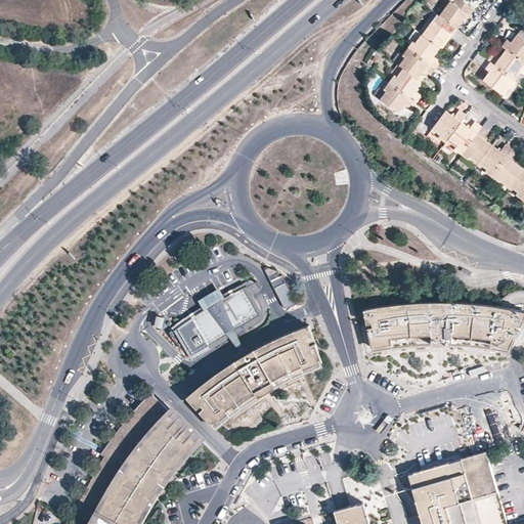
[(457,0),(445,0),(436,13),(439,15),(441,17),(452,2),(455,4),(457,0)]
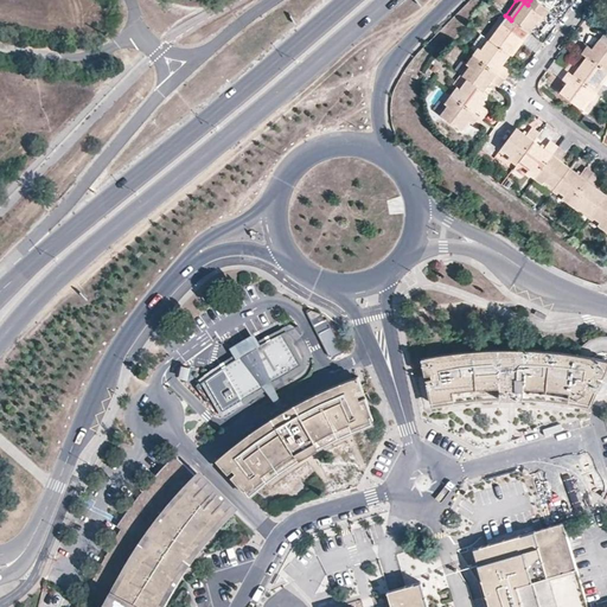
[(545,18),(548,20),(553,13),(534,0),(530,0),(528,5),(524,2),(511,20),(532,36),(540,26),(545,18)]
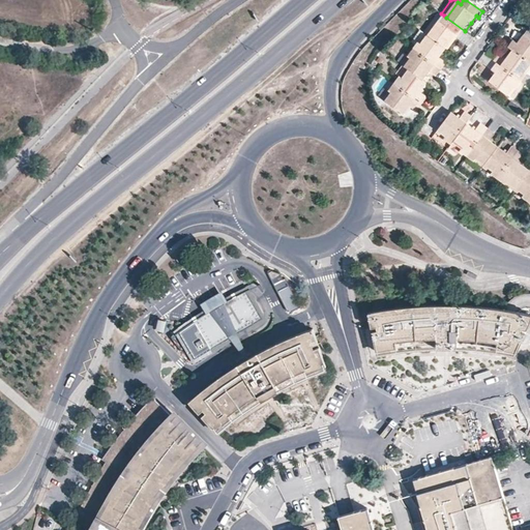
[(460,37),(465,31),(446,18),(442,24),(439,22),(429,36),(447,50),(458,35),(460,37)]
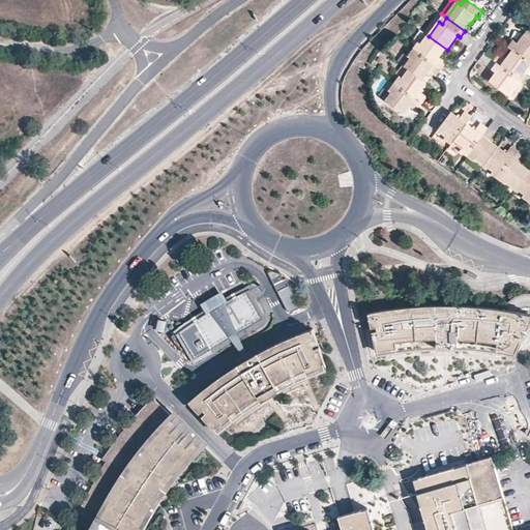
[(425,34),(421,31),(415,39),(420,43),(422,45),(429,36),(425,34)]
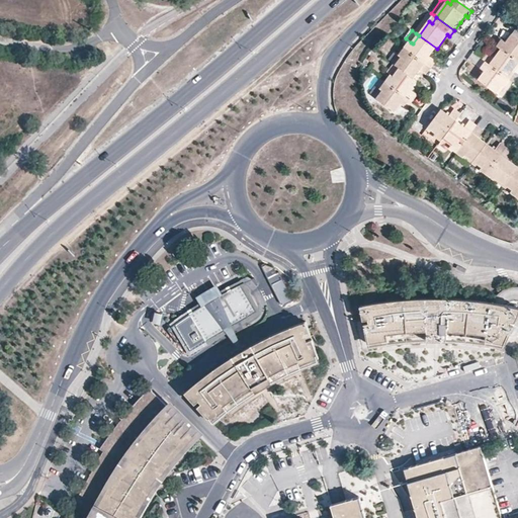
[(439,51),(449,36),(447,34),(437,49),(439,51)]
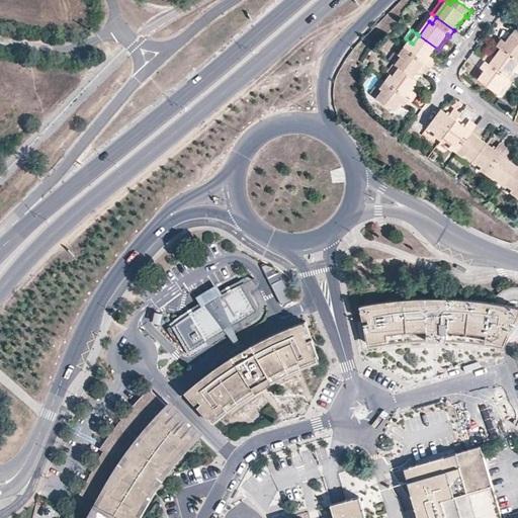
[(517,37),(514,34),(508,42),(501,37),(497,45),(503,51),(517,61),(517,37)]
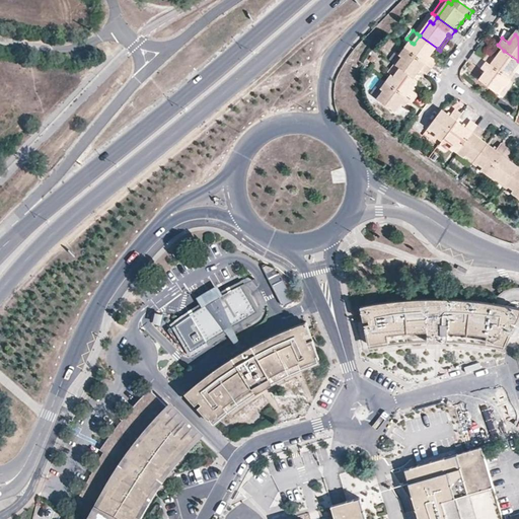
[(438,49),(420,35),(414,44),(412,43),(405,49),(433,69),(439,63),(432,57),(438,49)]
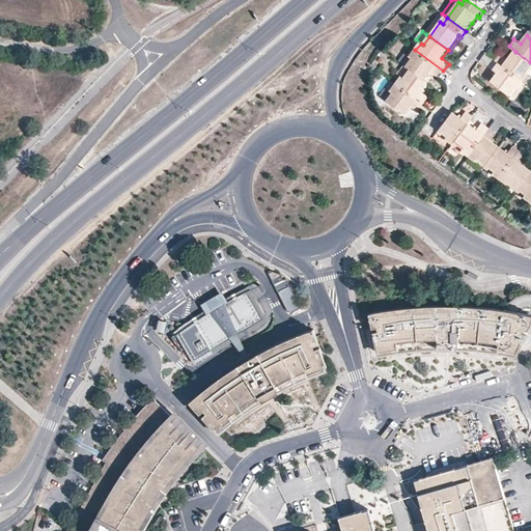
[(438,78),(443,71),(415,50),(410,58),(412,60),(407,68),(410,71),(424,81),(430,74),(438,78)]
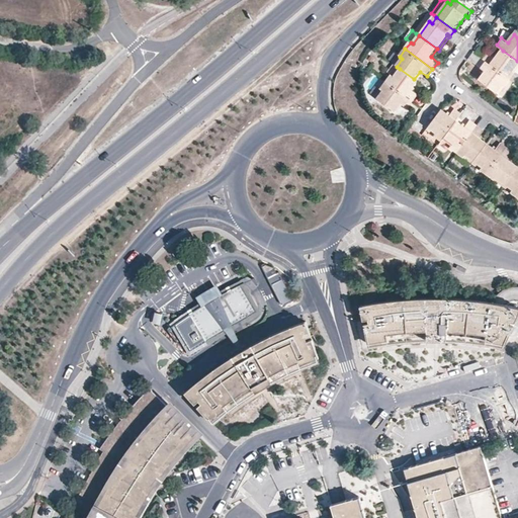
[(517,66),(517,61),(503,51),(497,59),(490,54),(485,60),(511,80),(517,74),(514,72),(517,66)]
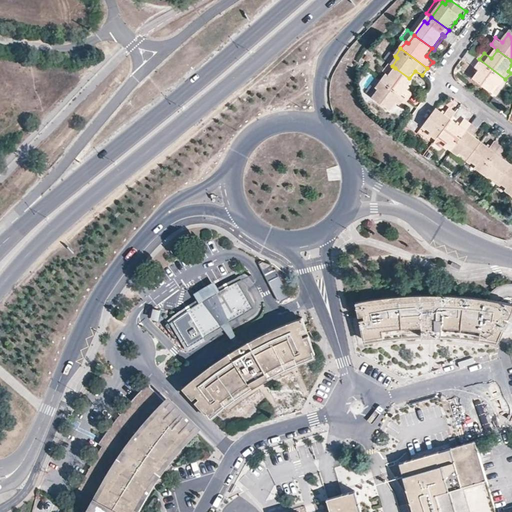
[(395,56),(389,51),(383,59),(389,64),(392,66),(397,58),(395,56)]
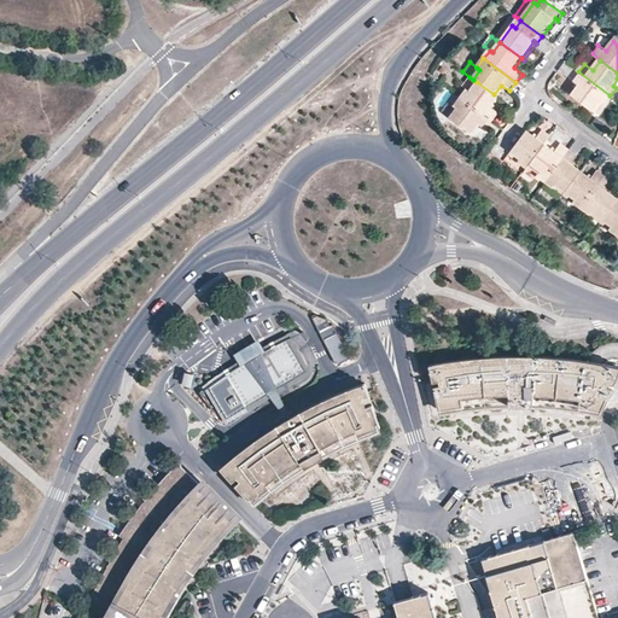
[(610,95),(578,71),(572,81),(579,86),(573,97),(594,111),(601,101),(604,104),(610,95)]
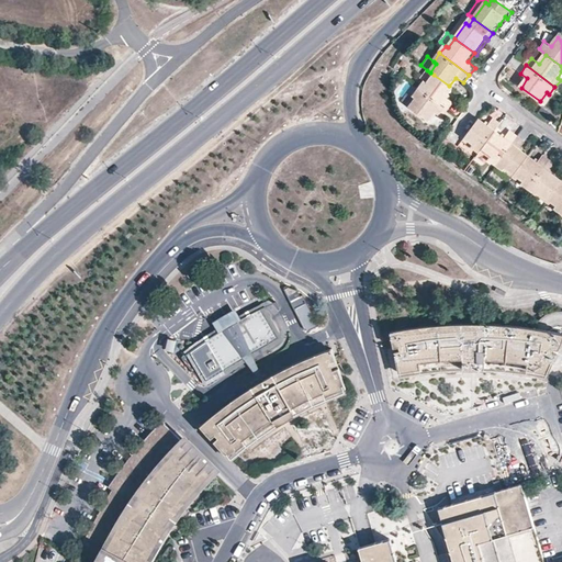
[(428,83),(434,75),(430,72),(425,81),(428,83)]
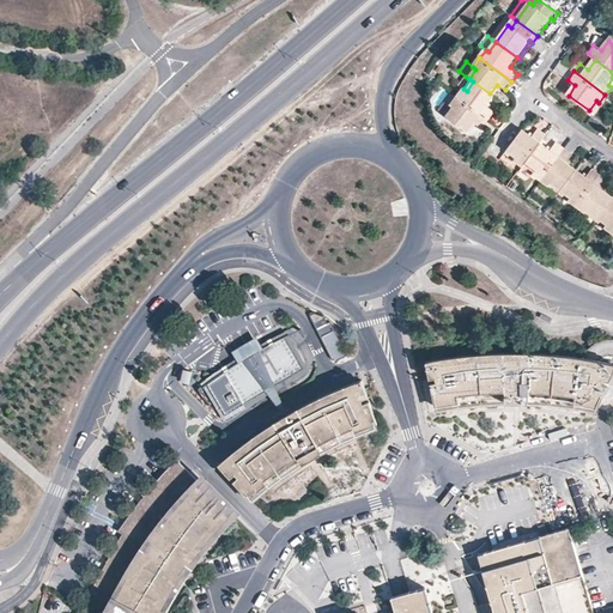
[(495,98),(490,93),(473,82),(467,91),(463,89),(457,97),(490,121),(496,114),(489,107),(495,98)]
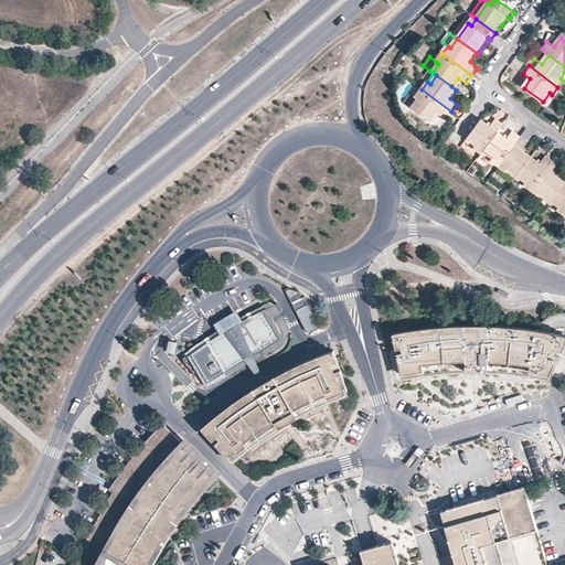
[(446,119),(451,112),(422,89),(416,97),(418,99),(412,107),(432,123),(438,114),(446,119)]
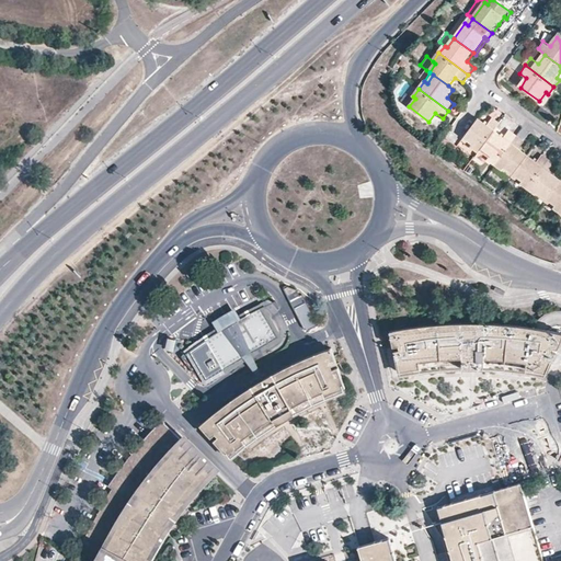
[(542,103),(548,94),(546,92),(539,101),(542,103)]
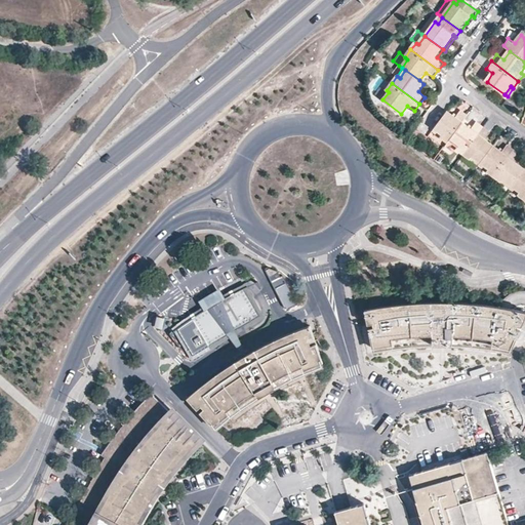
[(451,142),(465,123),(470,116),(462,111),(457,118),(449,112),(436,129),(444,135),(442,138),(449,144),(451,142)]
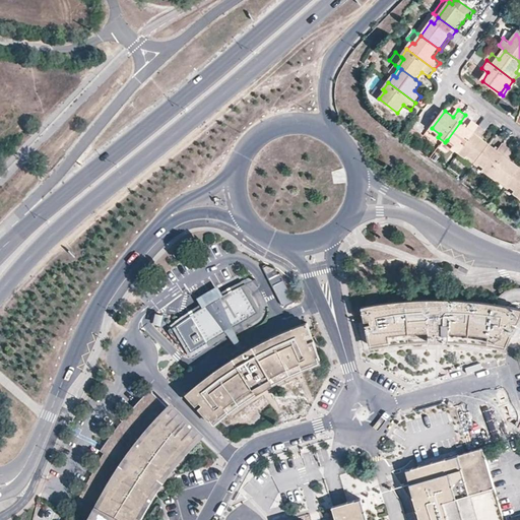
[(468,128),(460,122),(447,140),(455,146),(453,148),(460,153),(480,126),(473,121),(468,128)]
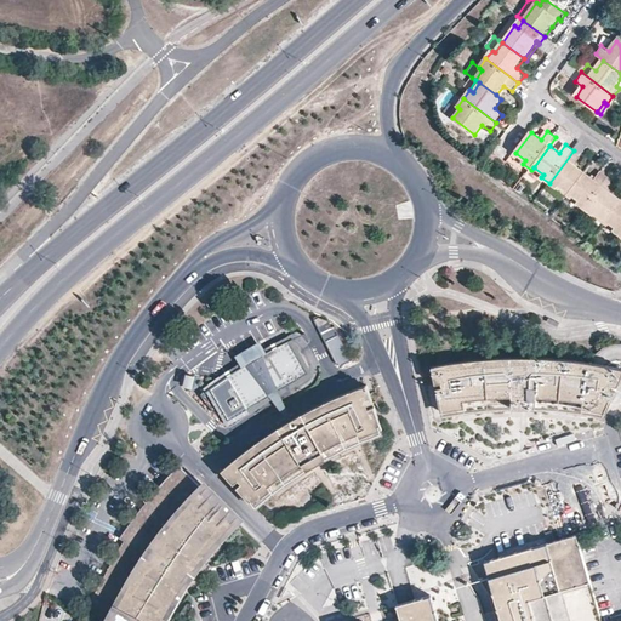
[(582,157),(574,151),(550,183),(558,189),(559,187),(570,194),(587,172),(576,164),(582,157)]
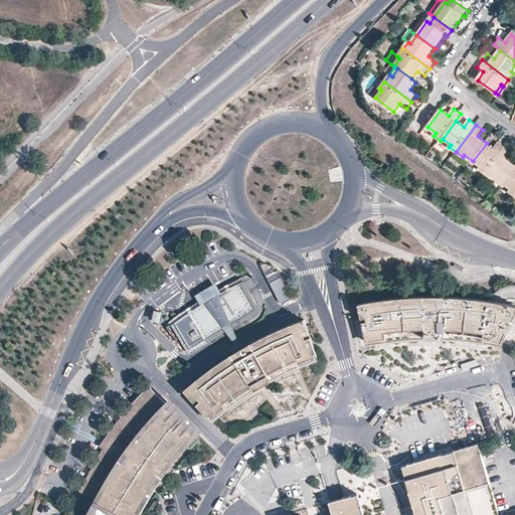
[(436,133),(427,127),(425,130),(434,136),(436,133)]
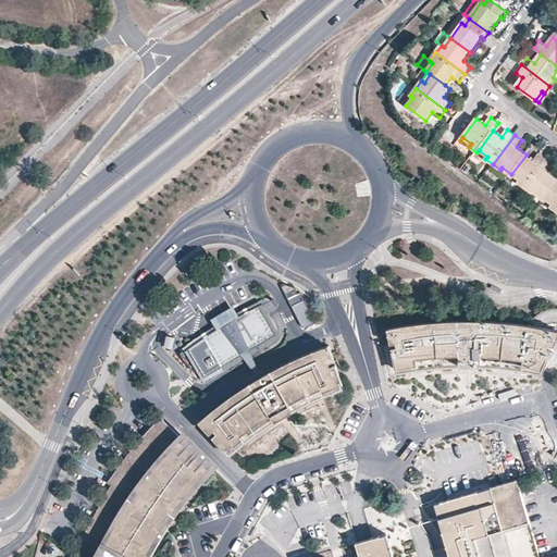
[(534,161),(527,155),(511,174),(520,181),(518,183),(527,189),(548,160),(540,153),(534,161)]
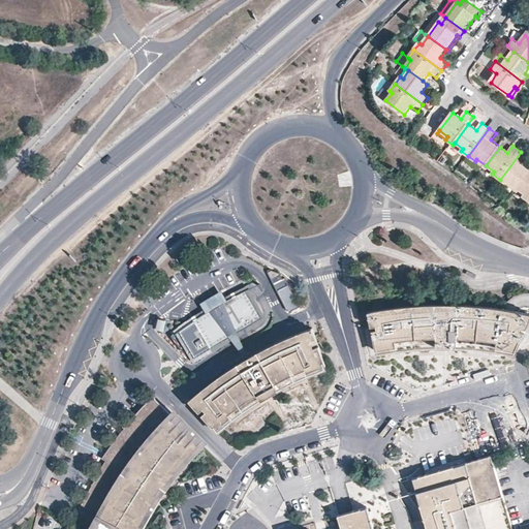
[(527,157),(521,152),(500,180),(506,184),(508,182),(517,188),(528,170),(528,167),(522,163),(527,157)]
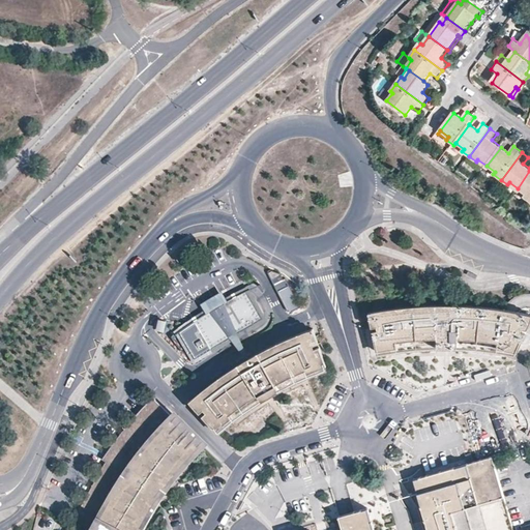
[(477,159),(476,162),(486,168),(487,166),(477,159)]
